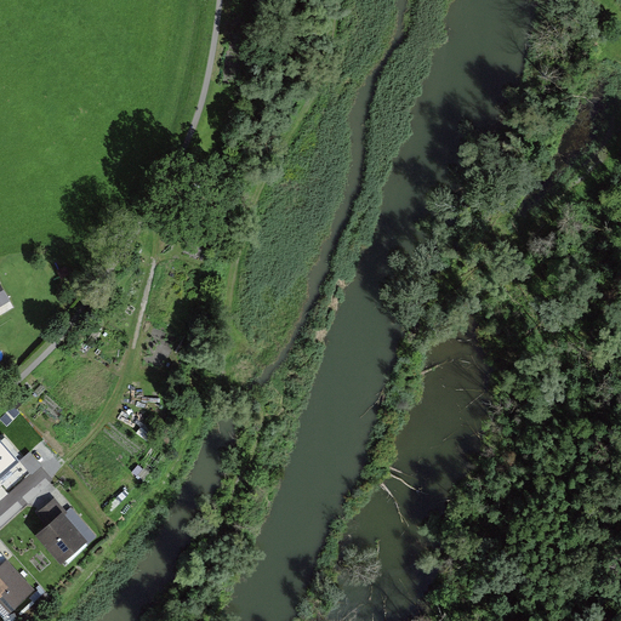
[(0,308),(15,300),(1,279),(0,279),(0,308)]
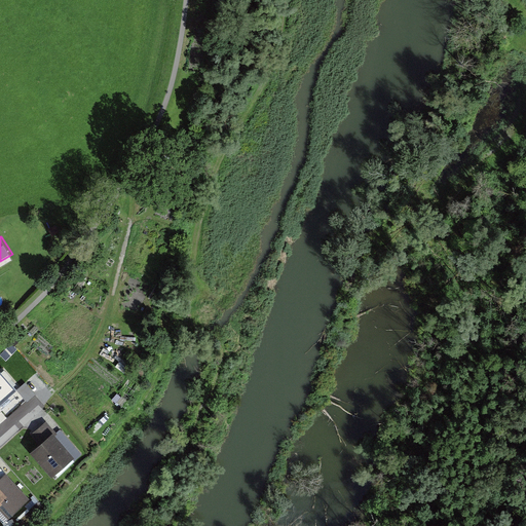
[(0,261),(0,267),(15,259),(12,254),(0,261)]
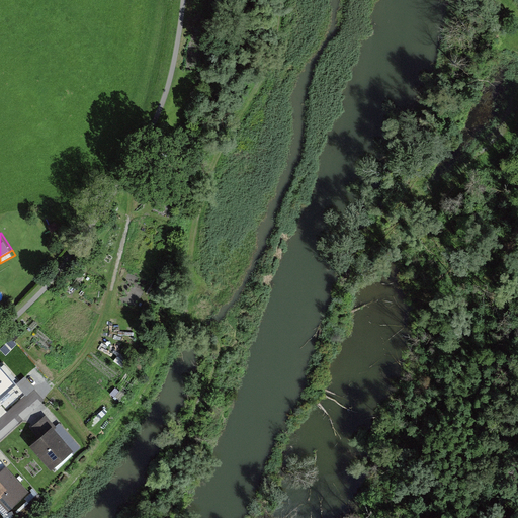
[(6,377),(0,369),(0,399),(1,400),(9,393),(0,382),(6,377)]
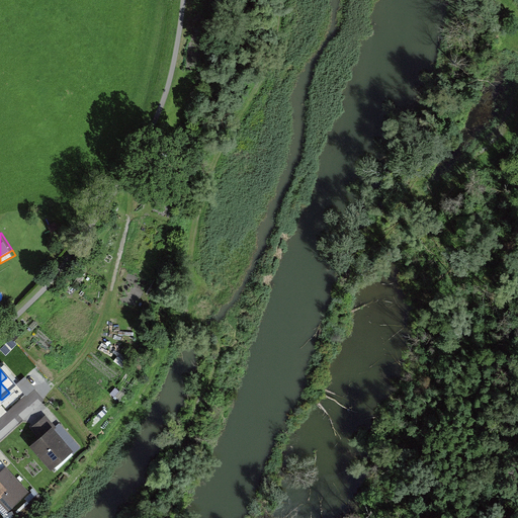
[(57,426),(47,415),(31,428),(38,437),(51,427),(71,450),(74,454),(82,447),(61,423),(57,426)]
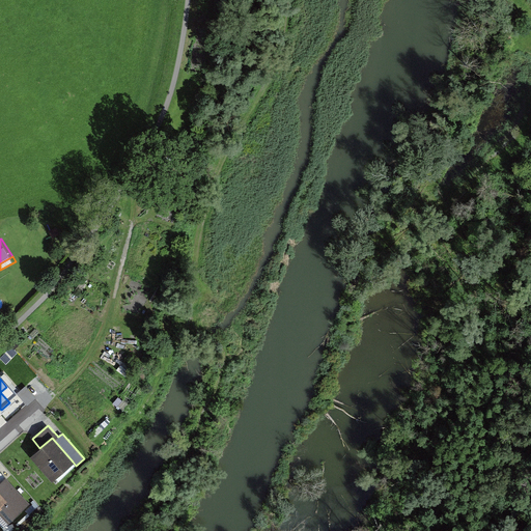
[(39,448),(30,456),(51,480),(73,462),(52,438),(39,448)]
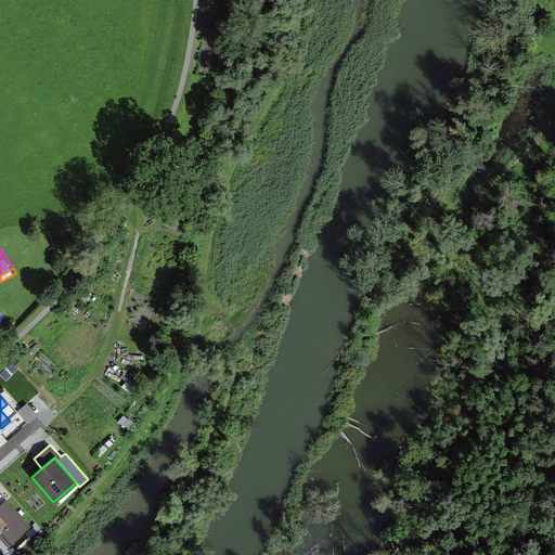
[(0,540),(7,547),(30,526),(7,501),(0,506),(0,540)]
